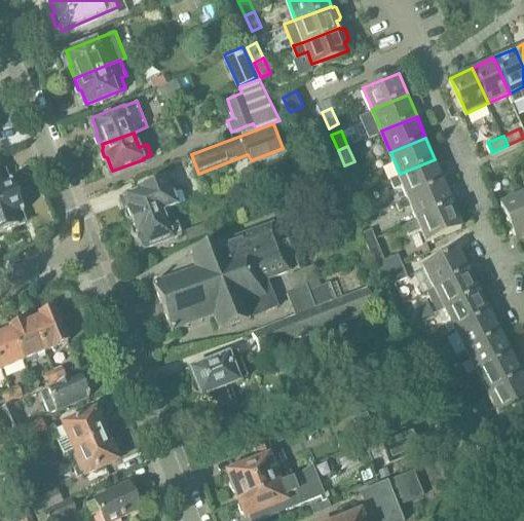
[(508,153),(512,162),(523,157),(523,152),(521,147),(508,153)]
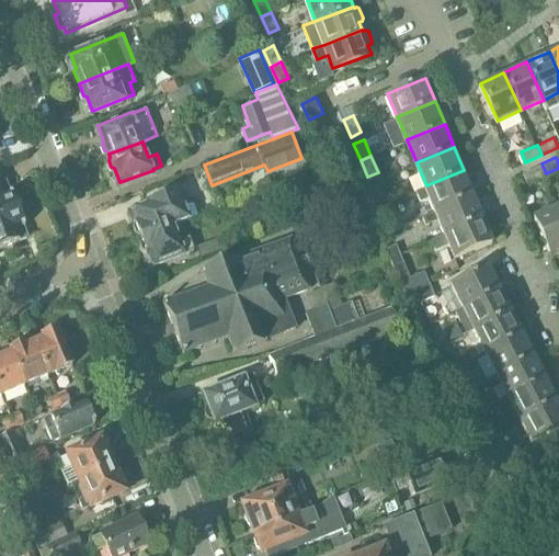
[(527,182),(546,173),(542,163),(523,172),(527,182)]
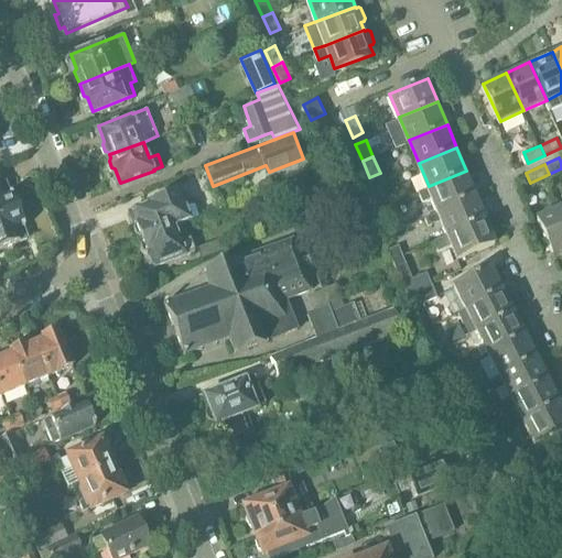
[(466,171),(429,186),(420,190),(423,200),(432,196),(438,209),(476,194),(466,171)]
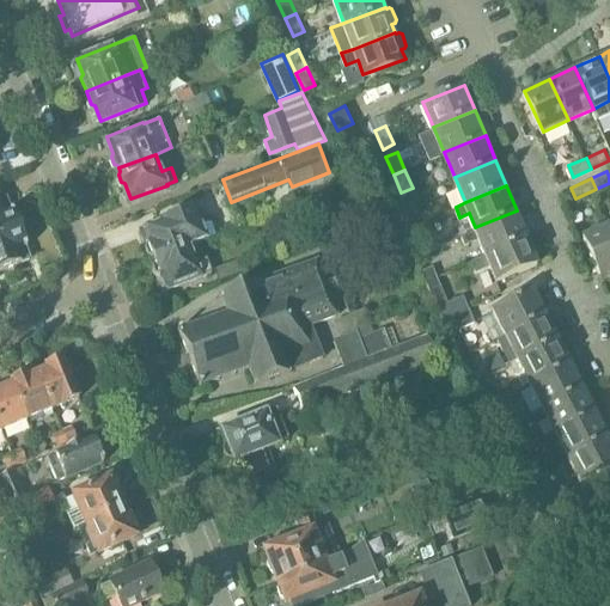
[(0,232),(22,224),(10,194),(0,196),(0,232)]
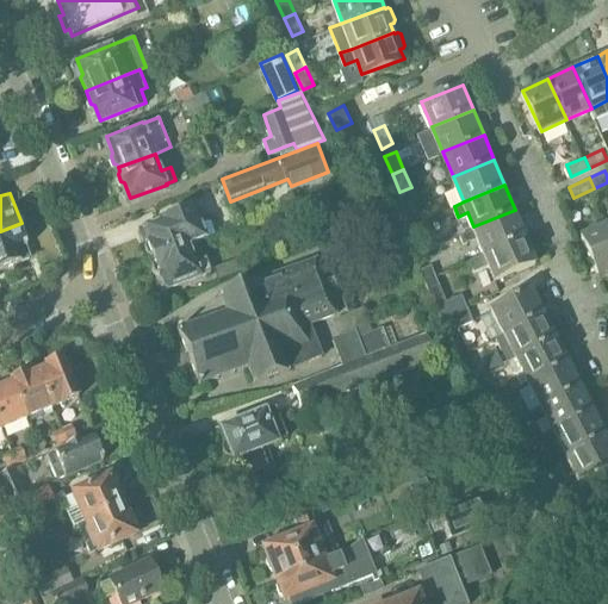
[(416,200),(405,205),(414,224),(425,218),(416,200)]
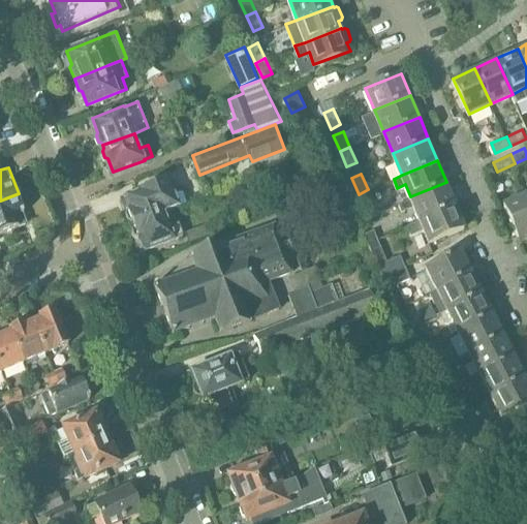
[(134,221),(165,209),(181,204),(171,177),(125,193),(129,205),(128,206),(129,208),(127,211),(130,217),(133,219),(134,221)]
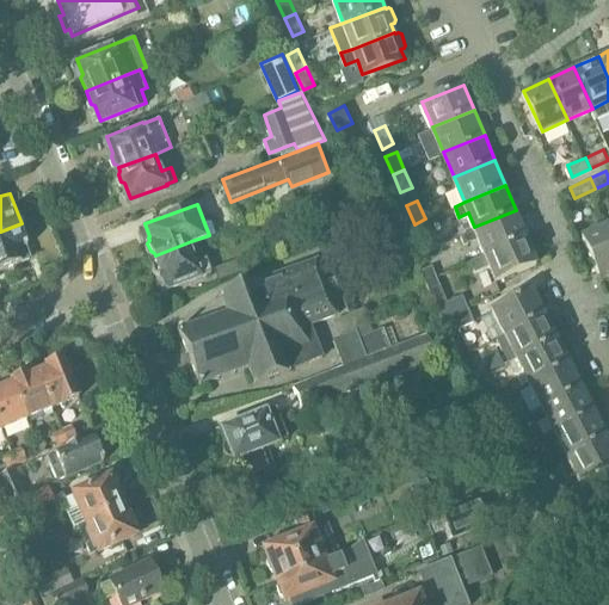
[(516,210),(474,227),(461,233),(465,242),(479,236),(485,252),(527,235),(516,210)]
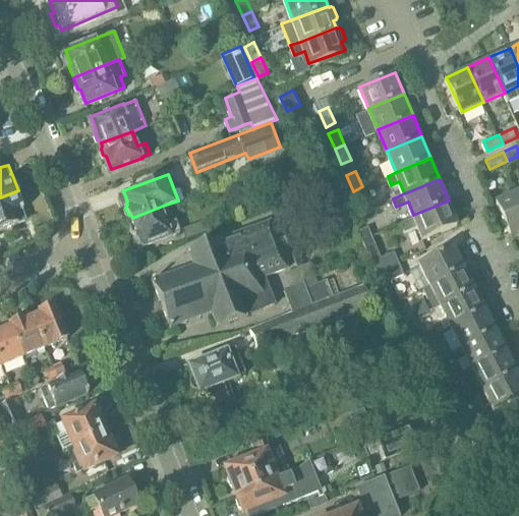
[(362,186),(353,191),(359,207),(369,203),(362,186)]
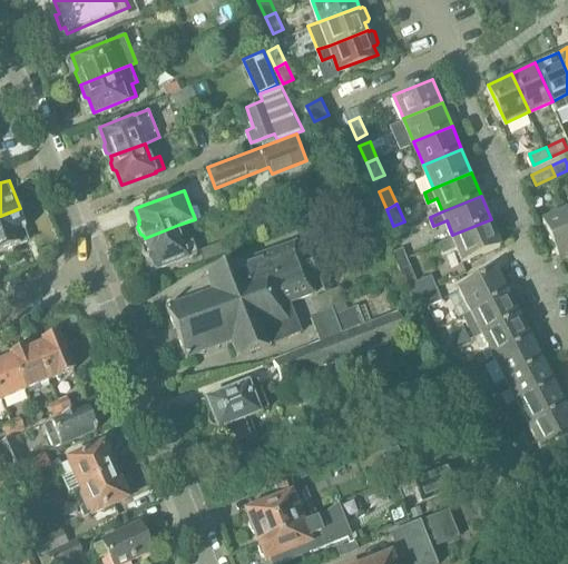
[(567,207),(544,218),(561,256),(567,253),(567,207)]
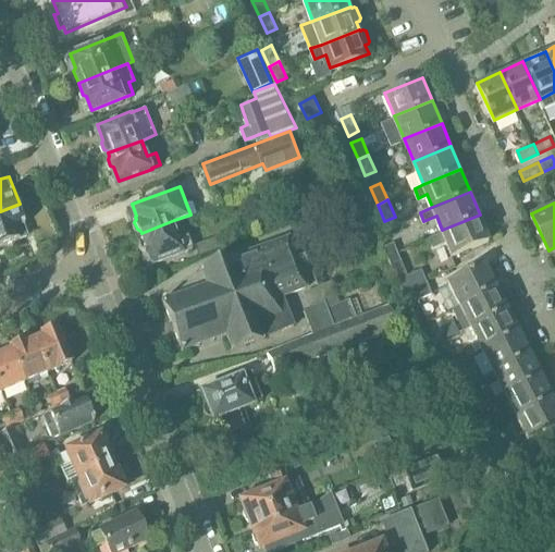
[(0,243),(31,231),(20,204),(0,211),(0,243)]
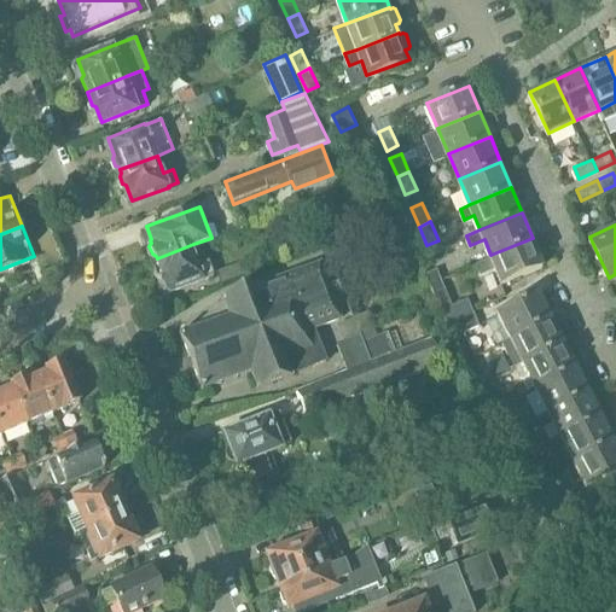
[(544,263),(533,238),(490,255),(476,261),(481,273),(497,267),(501,281),(544,263)]
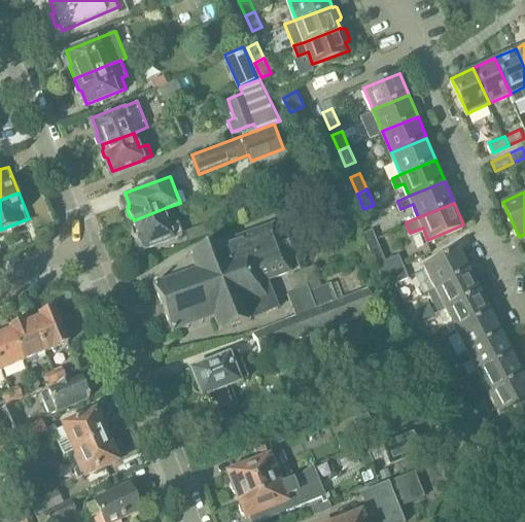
[(165,208),(134,220),(134,222),(133,227),(135,233),(139,234),(140,237),(141,236),(145,247),(174,236),(173,236),(183,232),(179,220),(171,223),(165,208)]
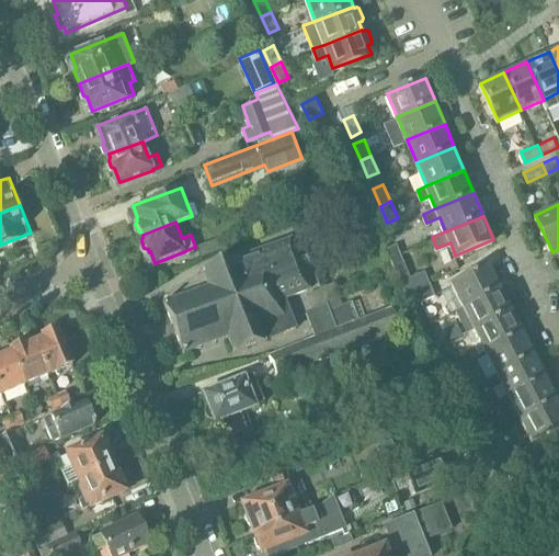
[(307,287),(289,237),(237,257),(237,254),(204,267),(209,283),(167,298),(185,349),(230,332),(237,349),(274,336),(273,335),(295,326),(285,295),(307,287)]
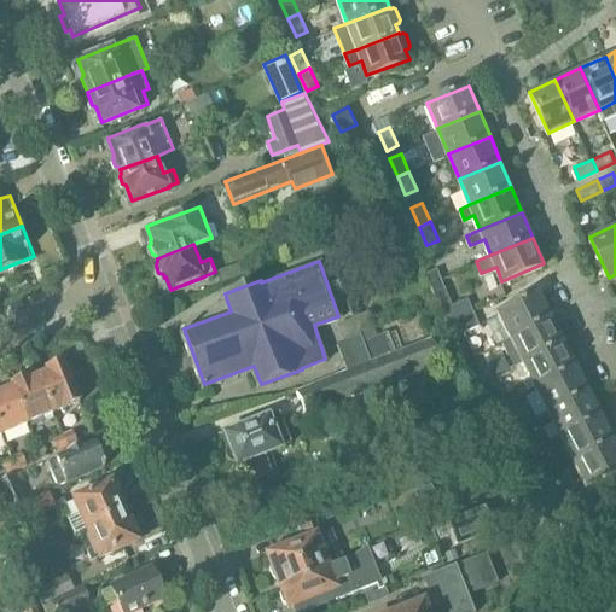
[(435,289),(446,284),(439,266),(426,270),(435,289)]
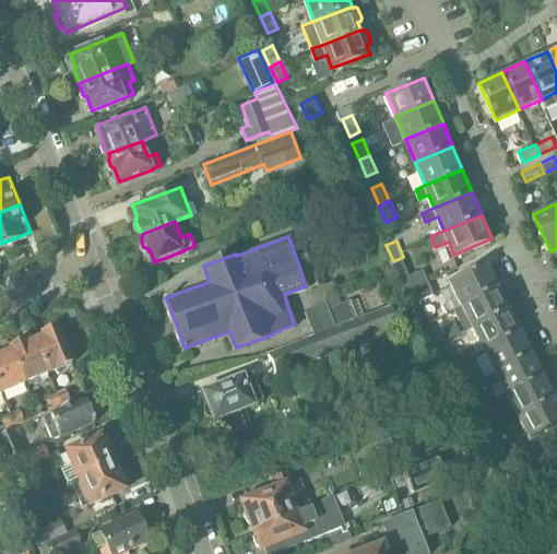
[(405,290),(429,280),(425,268),(411,273),(403,257),(393,261),(405,290)]
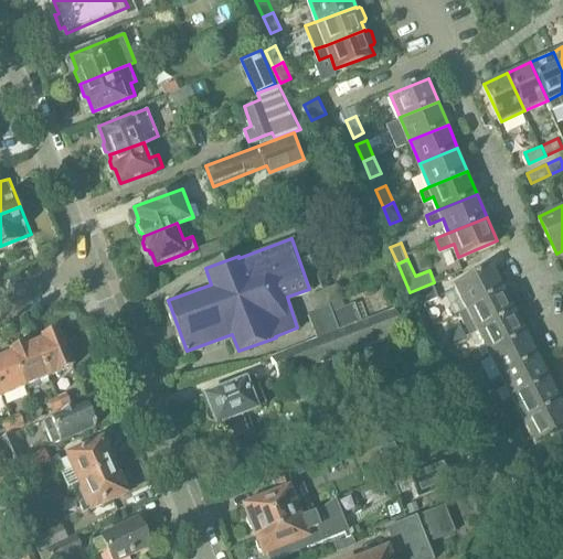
[(457,312),(467,307),(505,288),(492,265),(456,283),(456,286),(446,290),(457,312)]
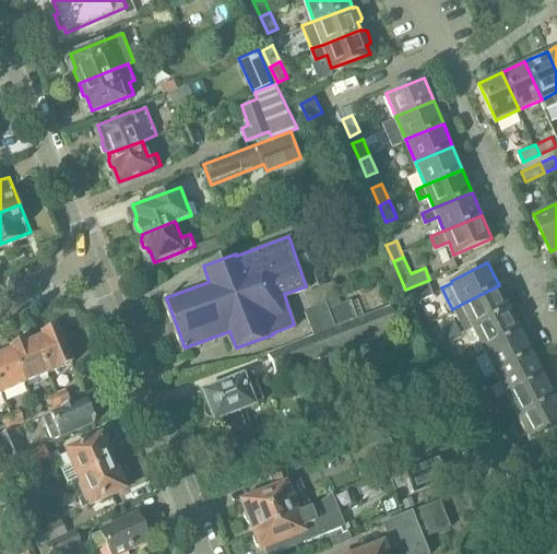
[(429,280),(405,290),(417,318),(427,314),(421,297),(435,292),(429,280)]
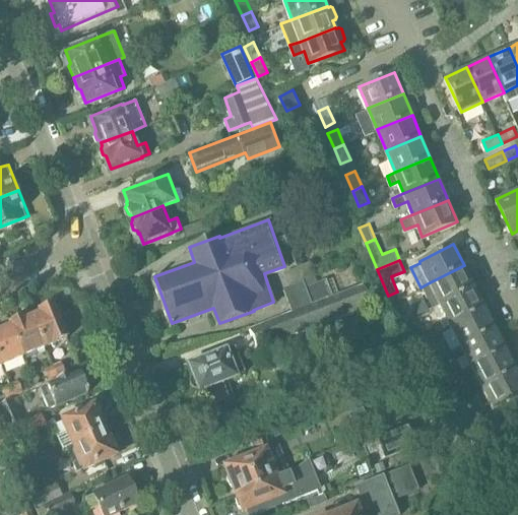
[(441,303),(474,285),(464,265),(430,282),(441,303)]
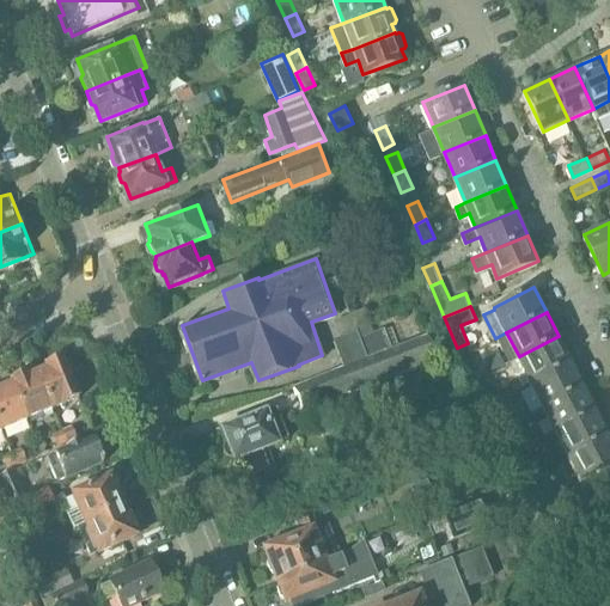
[(385,325),(360,335),(367,355),(367,356),(394,347),(385,325)]
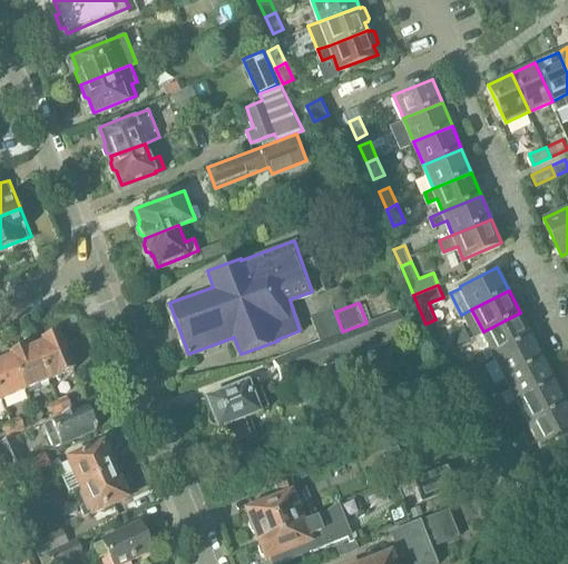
[(321,338),(321,339),(342,332),(342,330),(335,312),(333,306),(311,314),(321,338)]
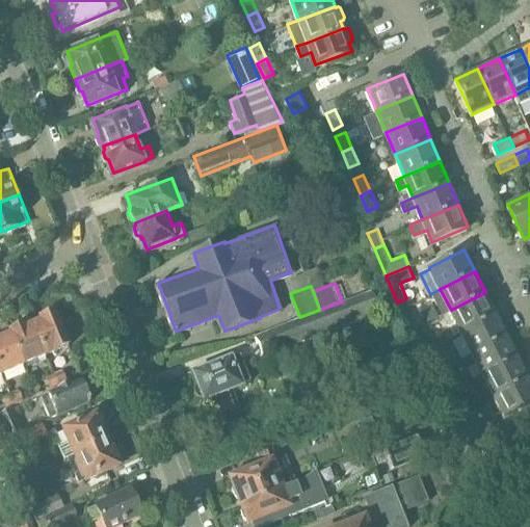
[(373,290),(342,301),(319,310),(299,317),(256,334),(264,354),(380,311),(373,290)]
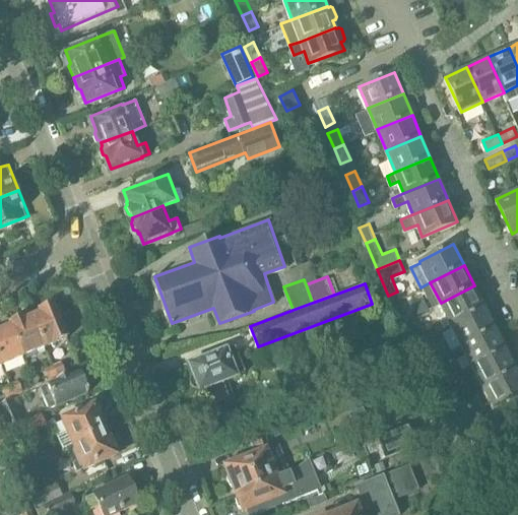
[(451,324),(486,306),(474,285),(441,303),(433,307),(438,316),(446,313),(451,324)]
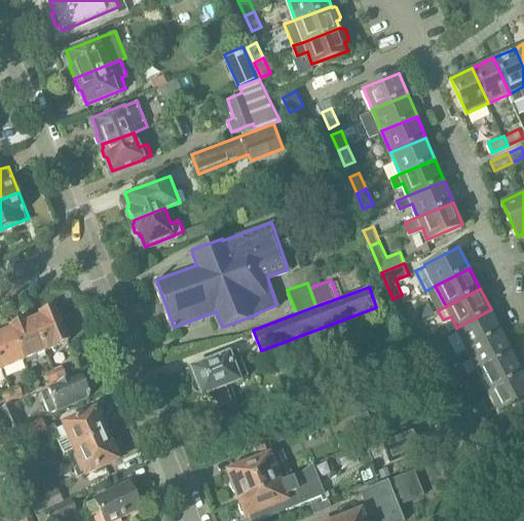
[(409,310),(402,295),(393,299),(400,314),(409,310)]
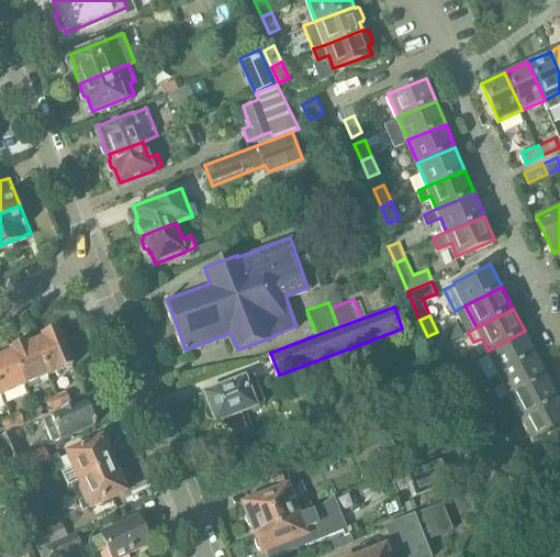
[(44,336),(36,340),(51,372),(75,363),(73,358),(75,355),(71,347),(67,346),(58,326),(42,333),(44,336)]
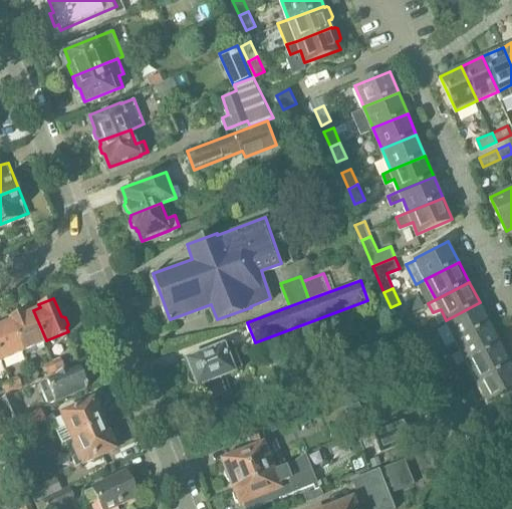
[(480,302),(446,320),(457,340),(490,323),(480,302)]
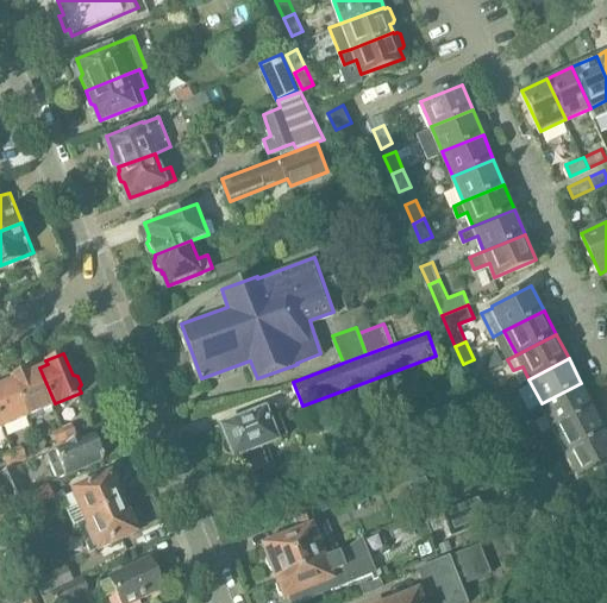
[(55,403),(39,368),(31,371),(30,368),(12,375),(13,378),(29,415),(55,403)]
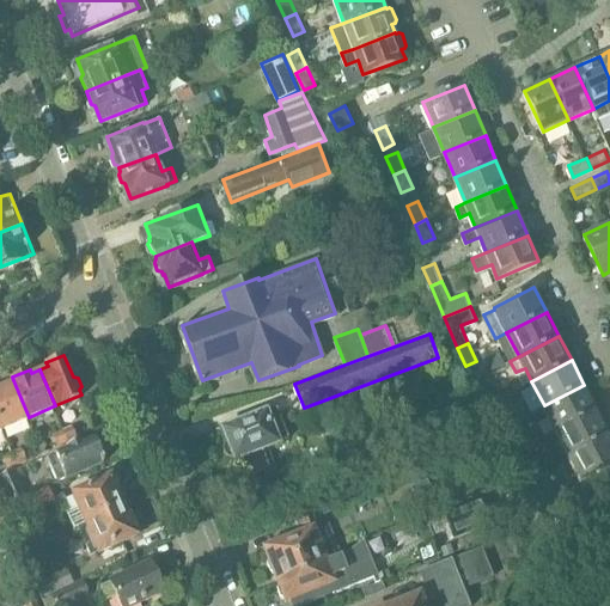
[(492,401),(502,396),(494,378),(483,381),(492,401)]
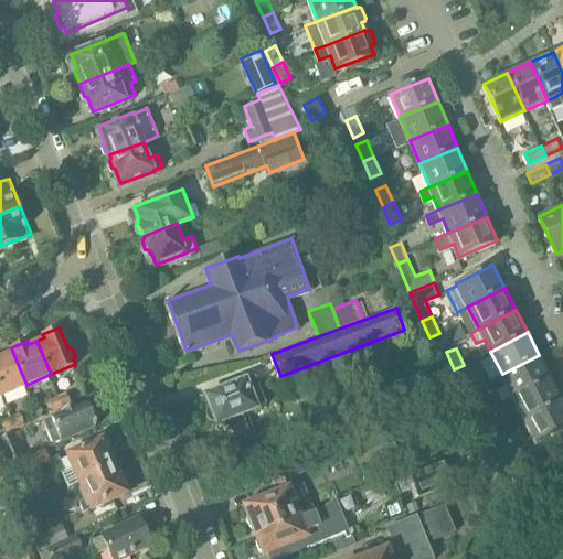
[(0,353),(0,387),(3,395),(27,385),(12,351),(10,352),(7,350),(0,352),(0,353)]
